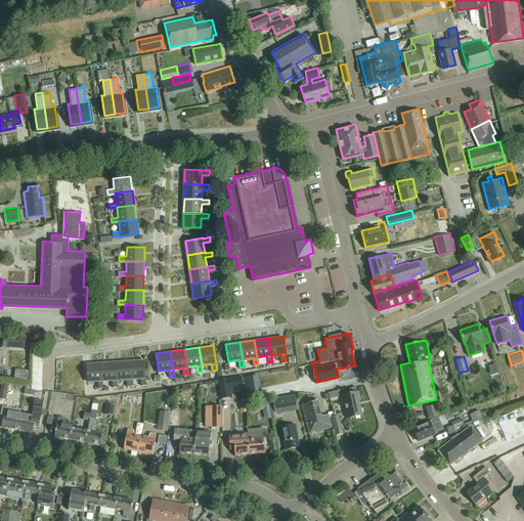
[(131,378),(130,359),(116,360),(116,378),(117,378),(126,378),(127,385),(131,385),(131,378)]
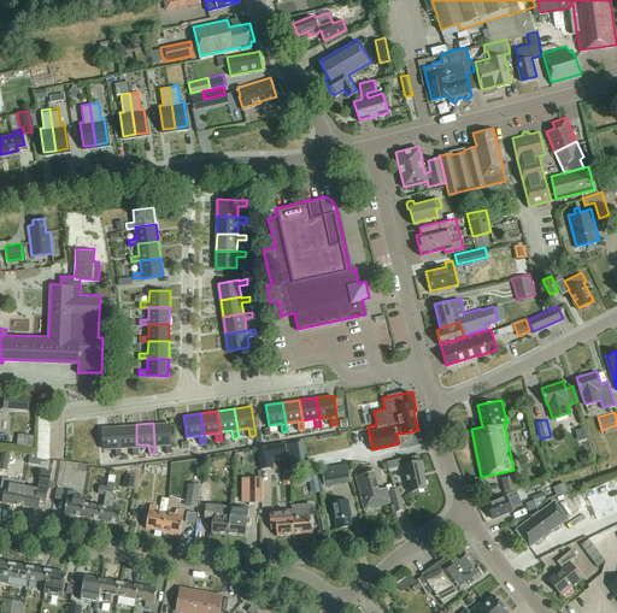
[(153,423),(154,444),(165,443),(166,452),(171,452),(170,423),(153,423)]
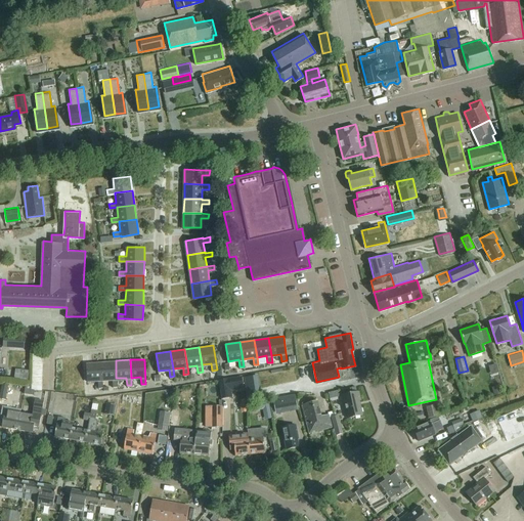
[(116,378),(116,360),(100,361),(101,379),(102,379),(112,379),(113,386),(117,386),(117,378),(116,378)]
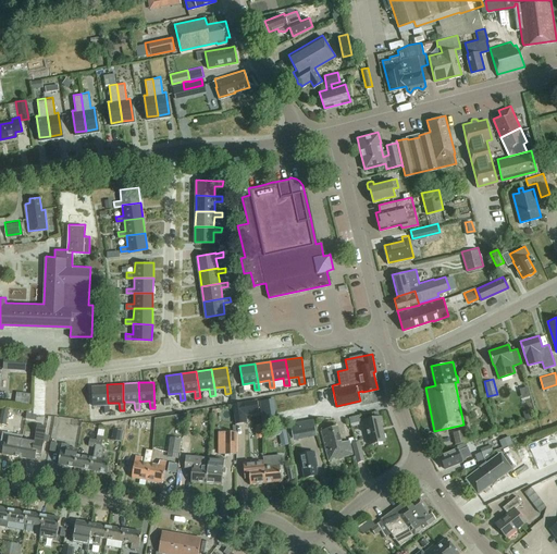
[(109,410),(109,403),(108,403),(107,384),(91,385),(93,404),(103,404),(104,411),(109,410)]
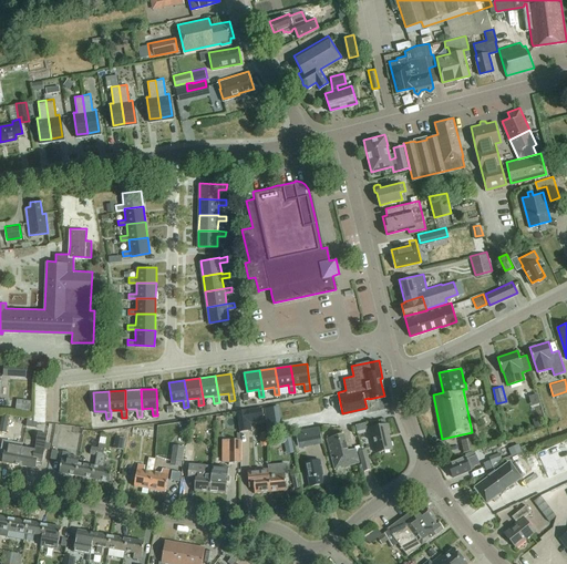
[(279,403),(264,406),(267,431),(282,429),(279,403)]
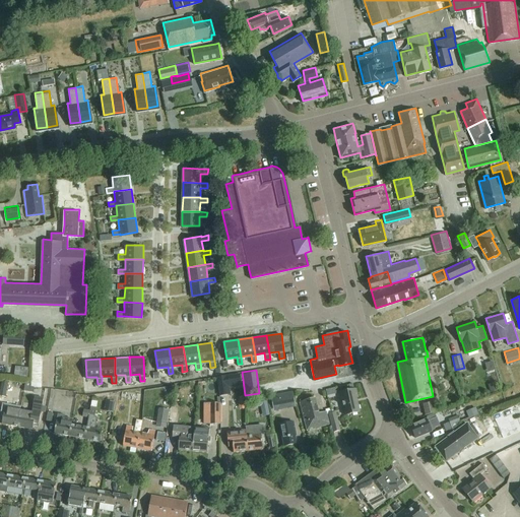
[(240,372),(217,376),(220,393),(229,392),(228,384),(241,382),(240,372)]
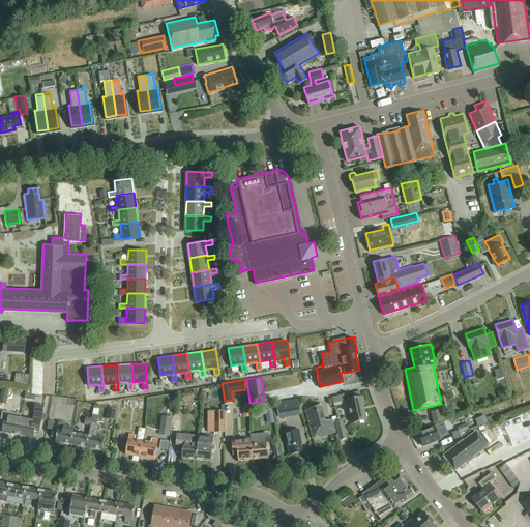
[(0,402),(5,403),(8,385),(2,384),(0,396),(0,402)]
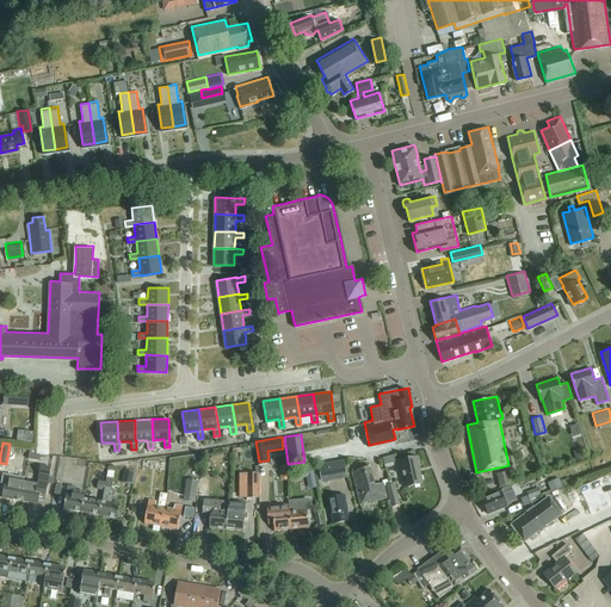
[(30,445),(29,456),(39,458),(41,453),(36,452),(36,450),(36,446),(30,445)]
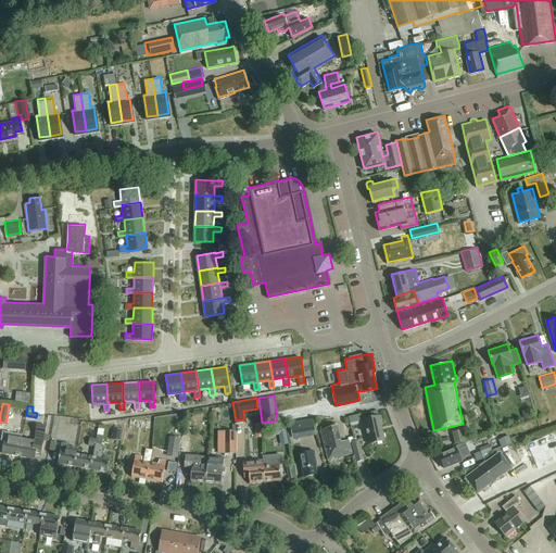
[(521,409),(525,417),(532,415),(530,406),(521,409)]
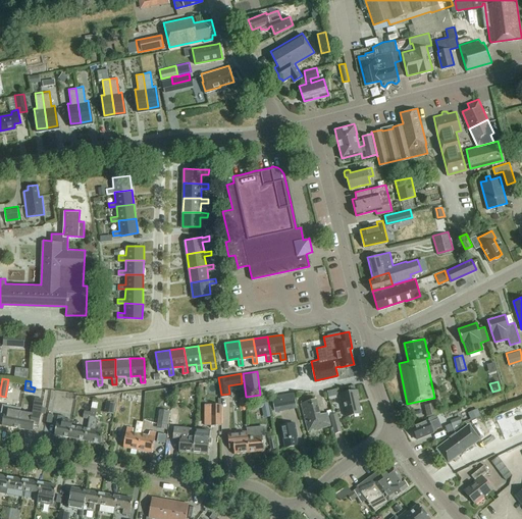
[(329,395),(338,394),(337,385),(329,386),(329,395)]
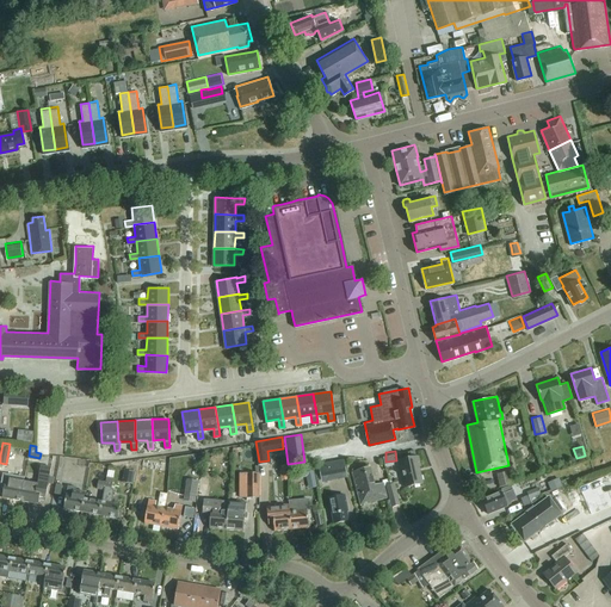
[(406,485),(421,482),(418,465),(420,465),(418,456),(400,459),(406,485)]
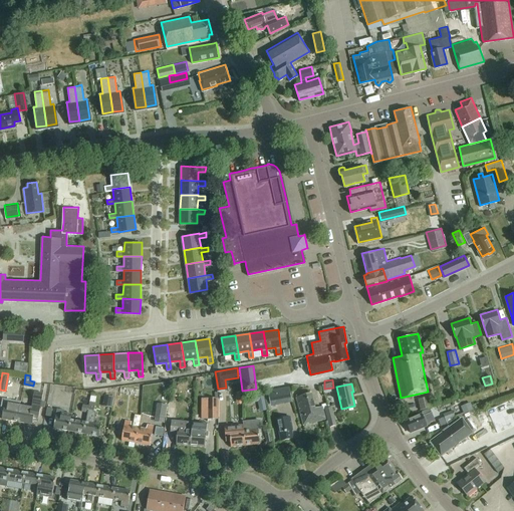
[(275,388),(278,402),(291,399),(288,385),(275,388)]
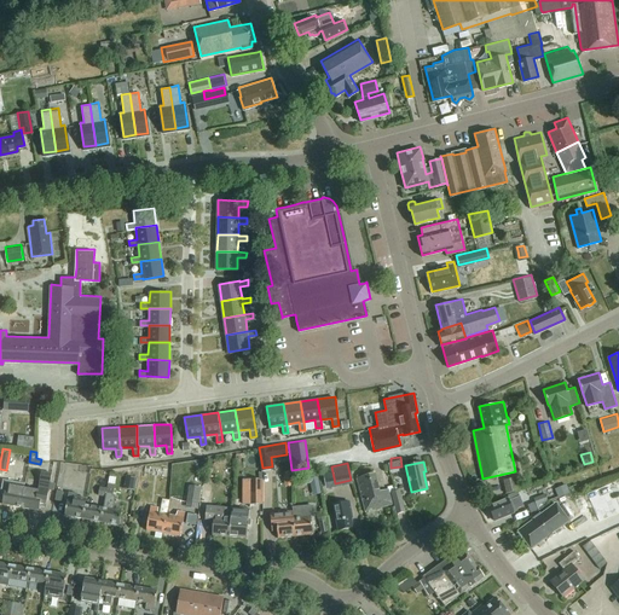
[(39,509),(40,503),(46,504),(48,487),(50,480),(52,471),(41,470),(39,479),(40,479),(38,488),(23,486),(19,505),(39,509)]
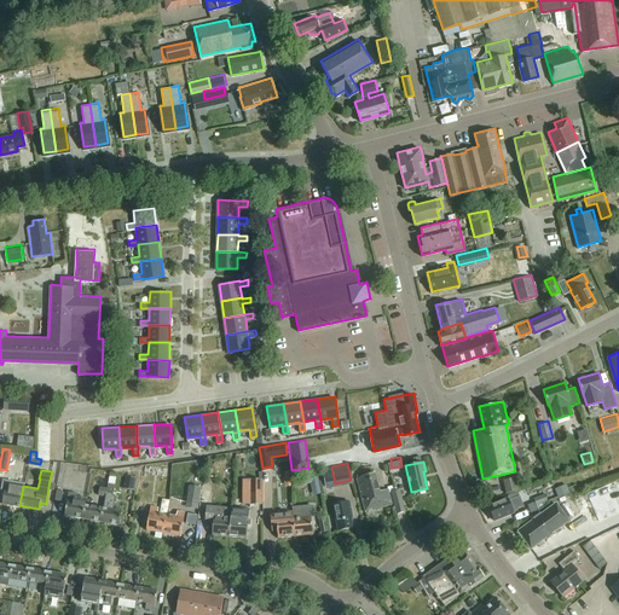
[(317,470),(298,473),(299,482),(319,479),(317,470)]
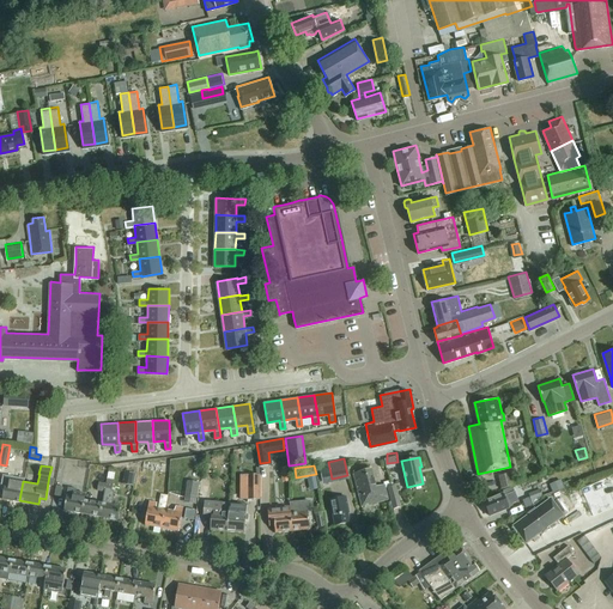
[(510,467),(499,469),(499,473),(498,473),(501,486),(502,486),(504,492),(514,488),(513,483),(515,483),(514,476),(515,476),(514,470),(510,470),(510,467)]
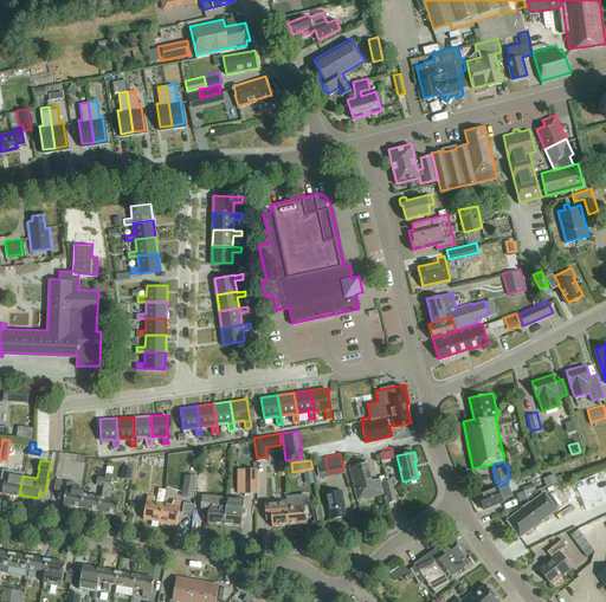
[(356,498),(382,492),(379,478),(371,479),(366,463),(348,466),(356,498)]
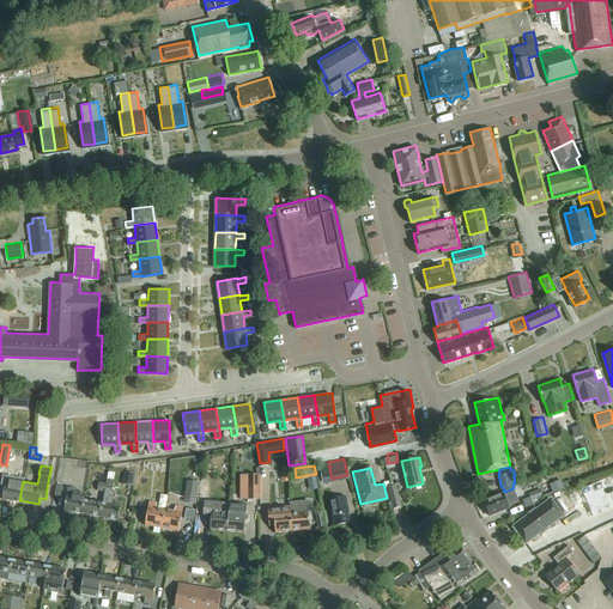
[(137,472),(127,470),(125,482),(134,485),(137,472)]
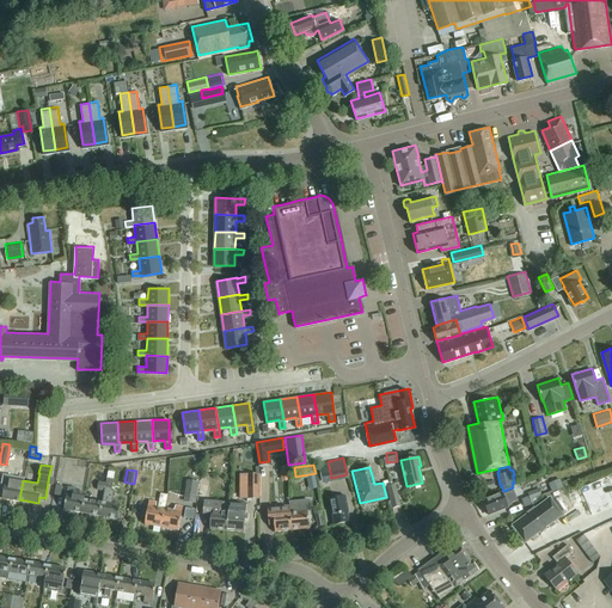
[(4,484),(1,496),(19,499),(23,480),(17,479),(18,474),(2,472),(0,484),(4,484)]
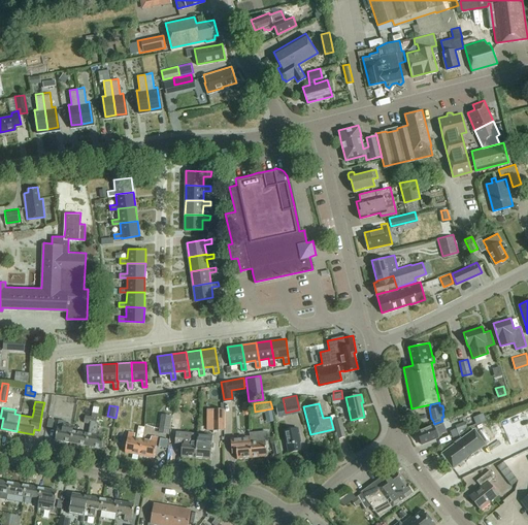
[(213,428),(224,428),(224,407),(213,407),(213,428)]
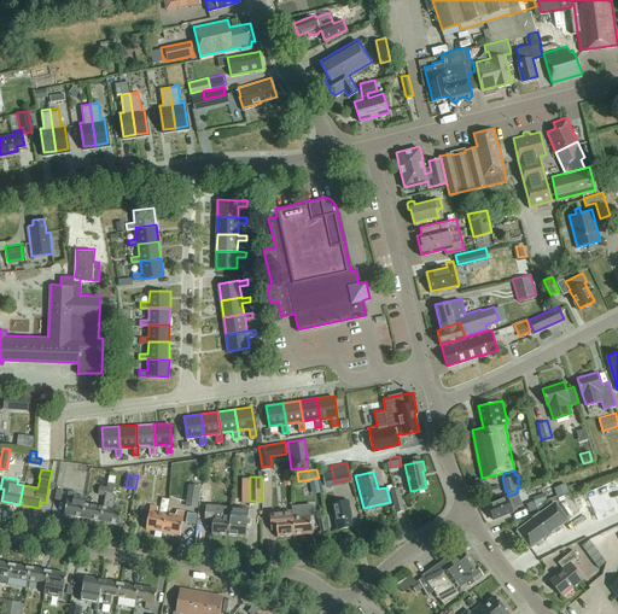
[(185,503),(190,504),(198,506),(202,485),(190,481),(185,503)]
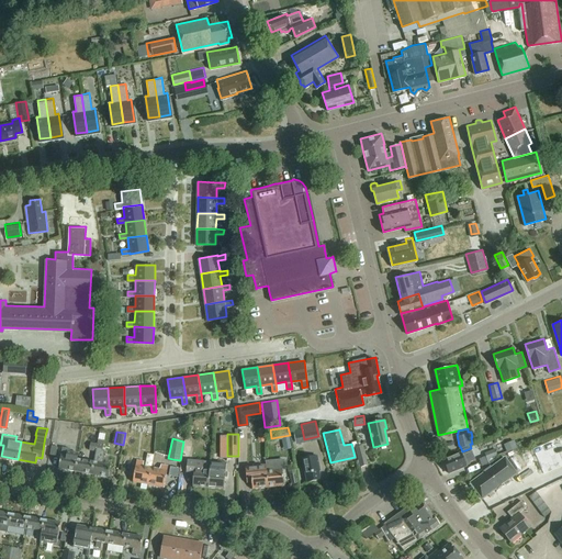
[(184,438),(181,455),(188,456),(191,439),(184,438)]
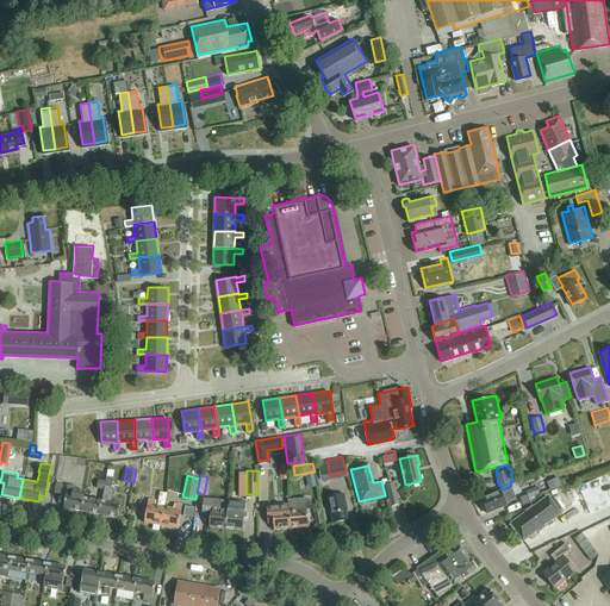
[(558,476),(548,481),(551,487),(560,483),(558,476)]
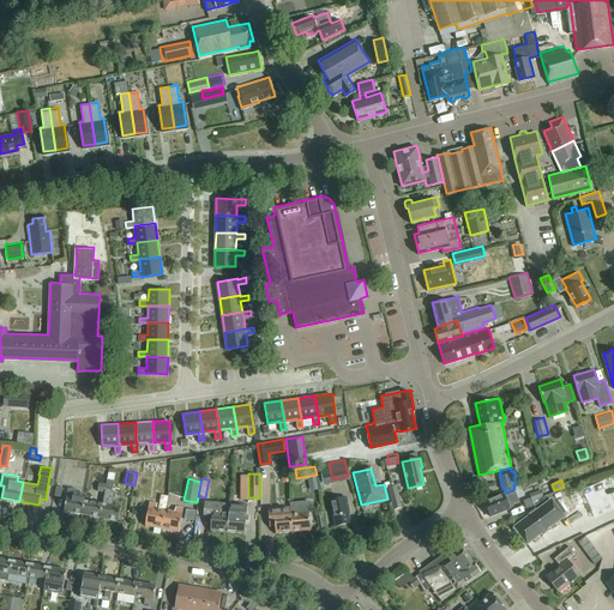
[(397,488),(401,487),(399,483),(397,484),(396,483),(387,485),(392,507),(402,505),(397,488)]
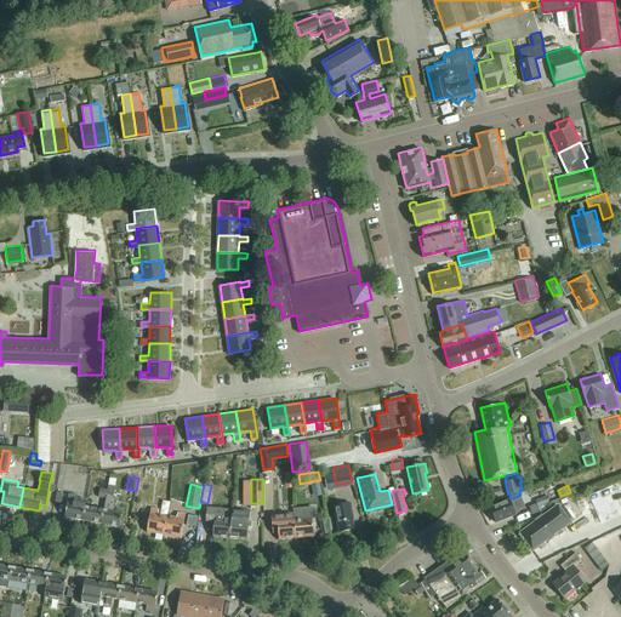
[(103,507),(101,521),(119,525),(123,510),(113,509),(115,495),(113,493),(113,496),(106,495),(103,507)]
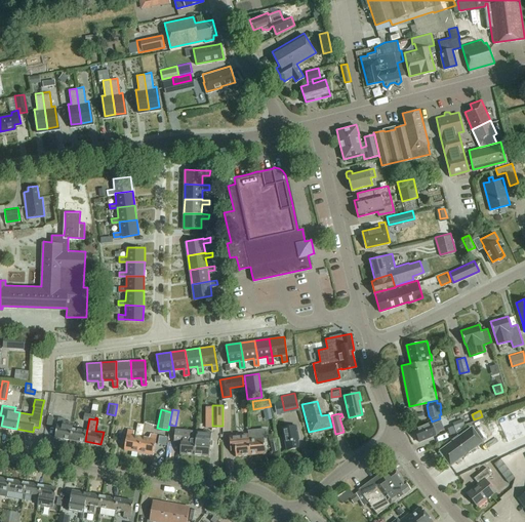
[(454,428),(465,425),(461,417),(452,422),(454,428)]
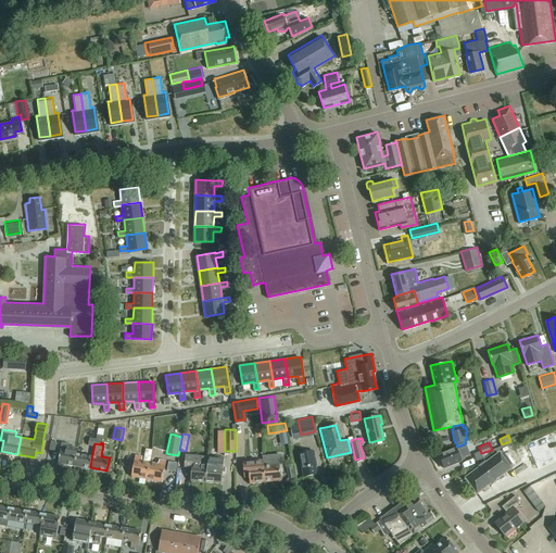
[(61,443),(58,462),(74,464),(76,452),(76,447),(68,445),(61,443)]
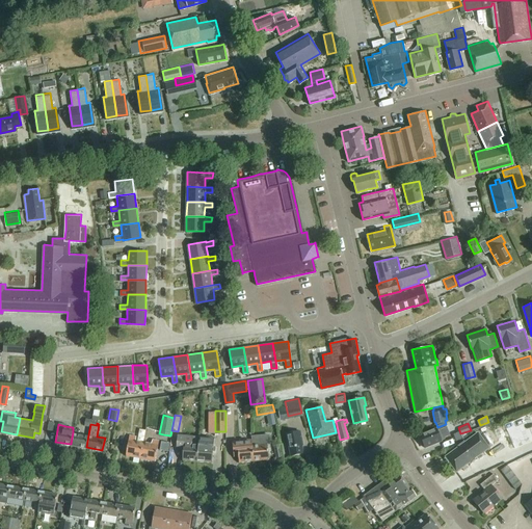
[(441,438),(450,433),(446,425),(436,429),(436,427),(420,433),(422,439),(421,441),(422,445),(424,445),(425,446),(442,440),(441,438)]
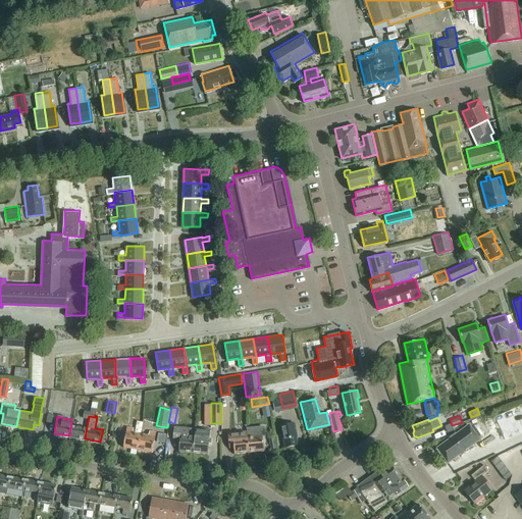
[(284,446),(297,444),(296,435),(297,435),(295,422),(280,425),(284,446)]
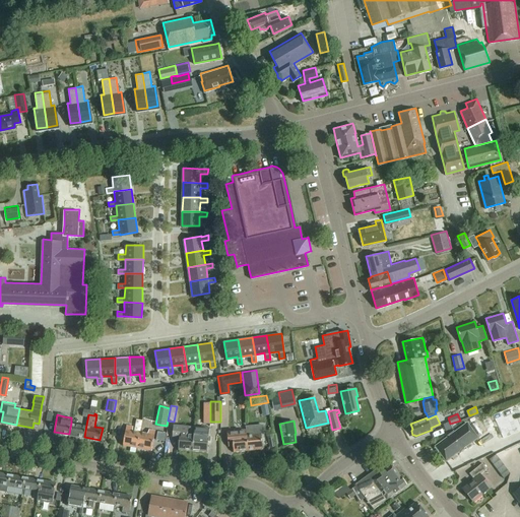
[(446,434),(447,436),(434,446),(438,451),(440,450),(446,459),(458,450),(467,463),(476,459),(467,447),(465,445),(477,436),(467,422),(454,431),(453,429),(446,434)]
